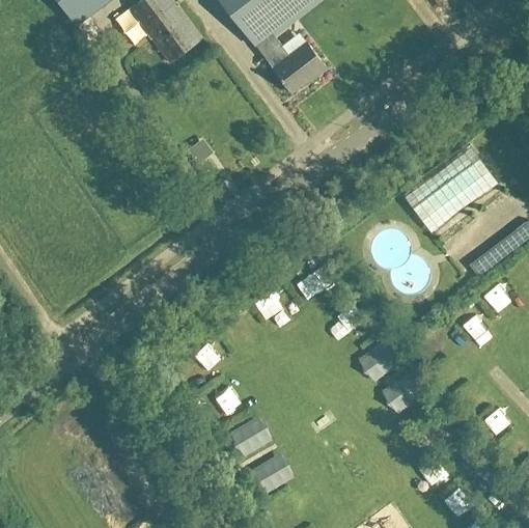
[(58,0),(70,15),(88,0),(58,0)]
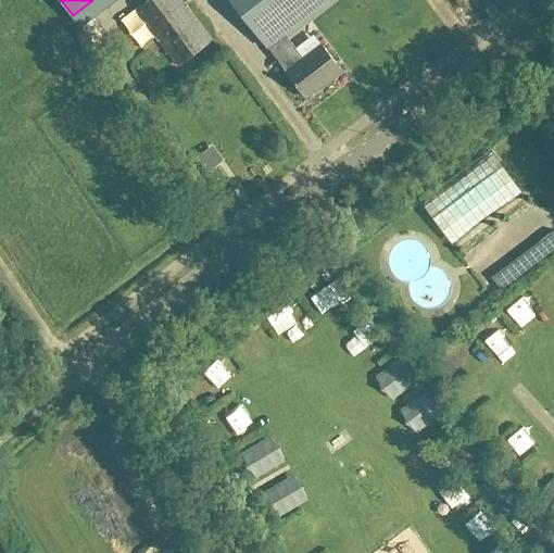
[(143,0),(134,8),(176,63),(210,38),(180,0),(143,0)]
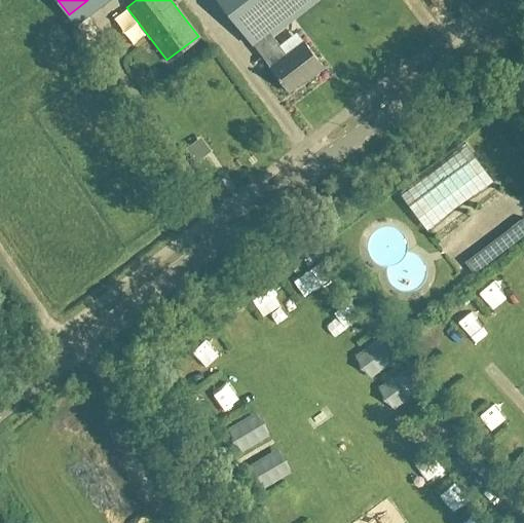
[(222,0),(254,40),(252,42),(270,66),(288,89),(322,63),(303,39),(286,53),(268,30),(306,0),(222,0)]
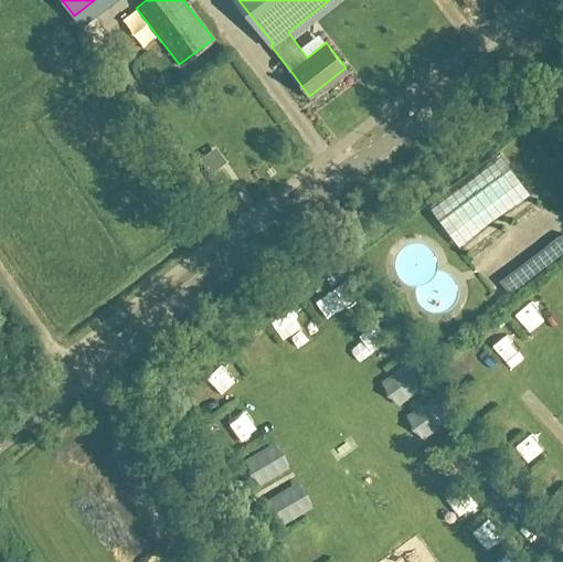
[(498,152),(426,205),(457,247),(529,194),(498,152)]
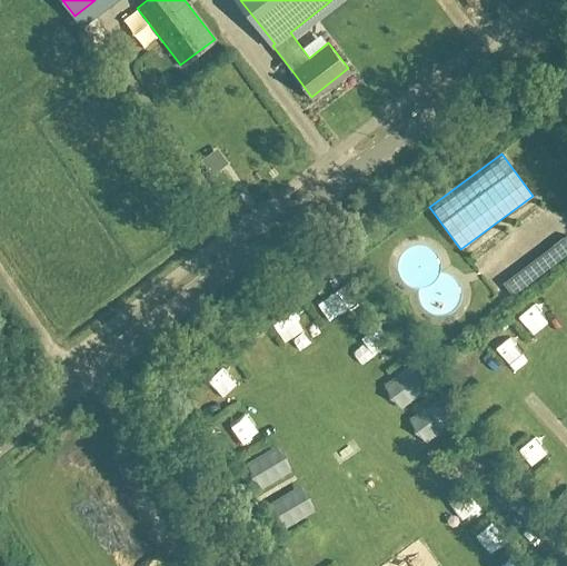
[(566,236),(564,231),(547,245),(554,255),(566,244),(566,236)]
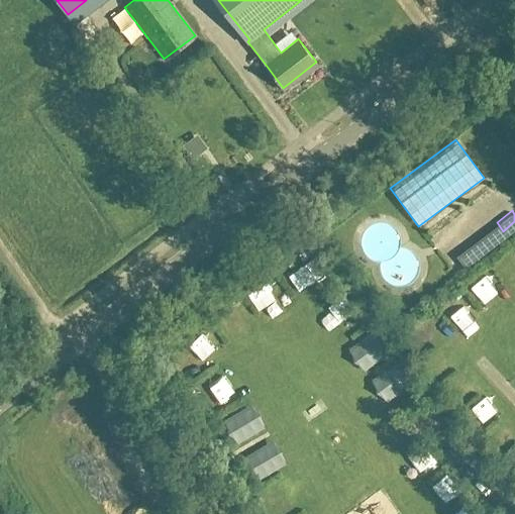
[(413,295),(426,268),(402,255),(407,243),(381,230),(367,258),(390,269),(384,281),(413,295)]
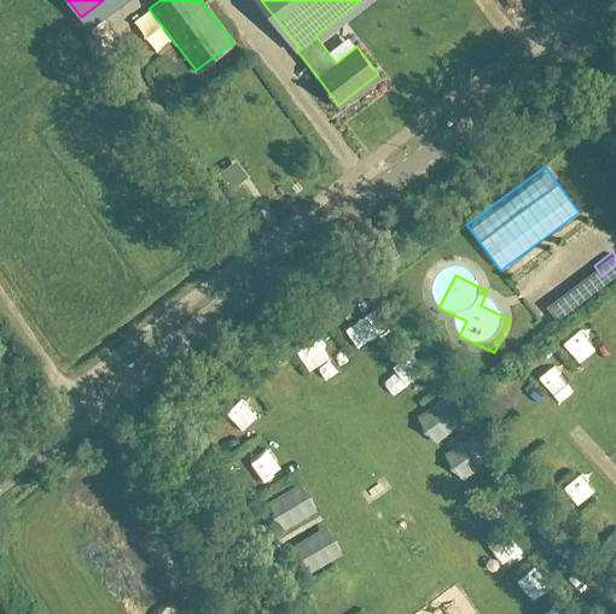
[(565,288),(542,307),(552,320),(576,302),(565,288)]
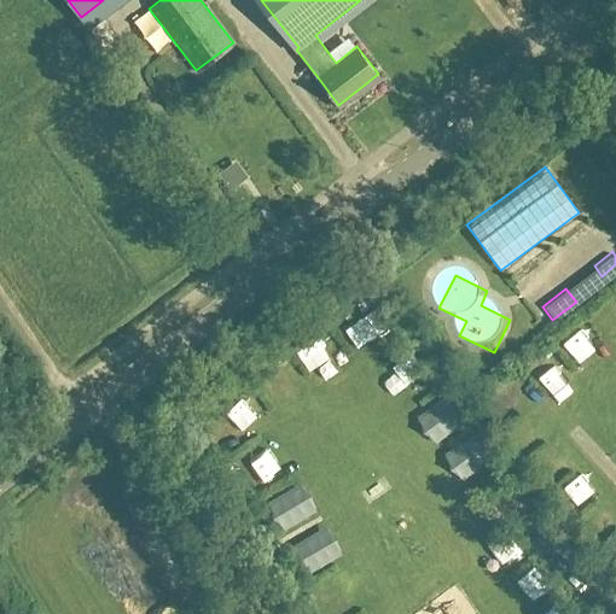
[(350,333),(366,355),(395,333),(378,313),(350,333)]
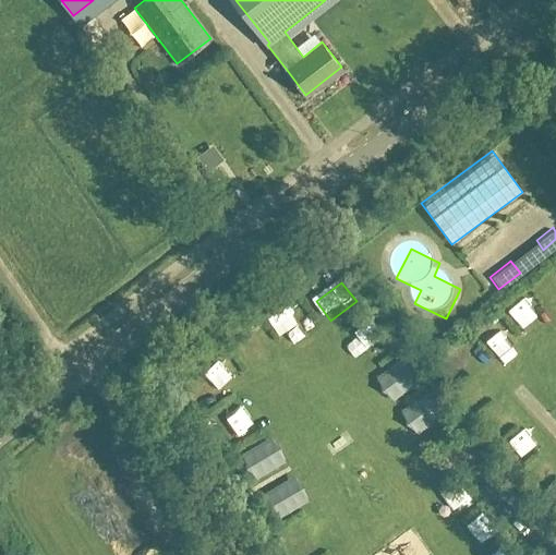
[(291,291),(281,298),(283,301),(293,296),(291,291)]
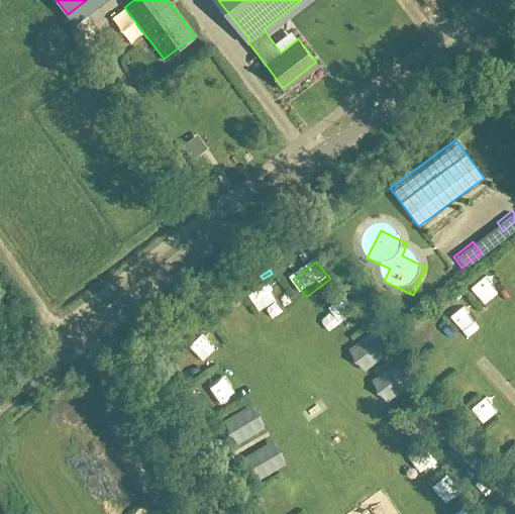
[(236,294),(226,300),(228,304),(238,298),(236,294)]
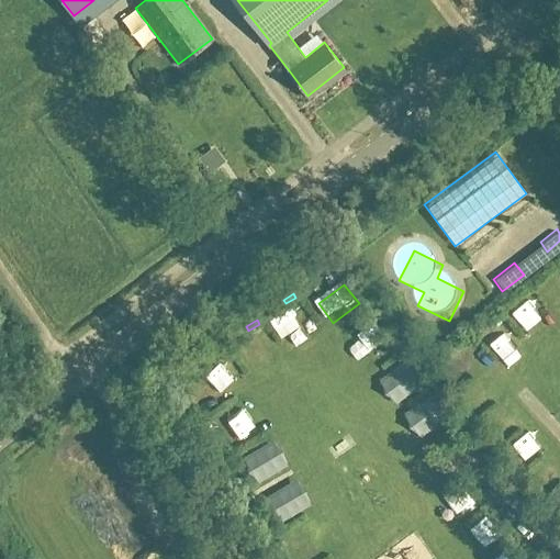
[(209,409),(235,379),(222,367),(196,398),(209,409)]
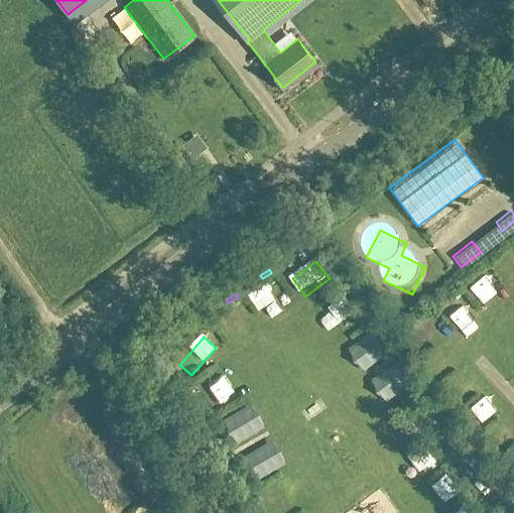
[(386,374),(400,392),(415,379),(401,362),(386,374)]
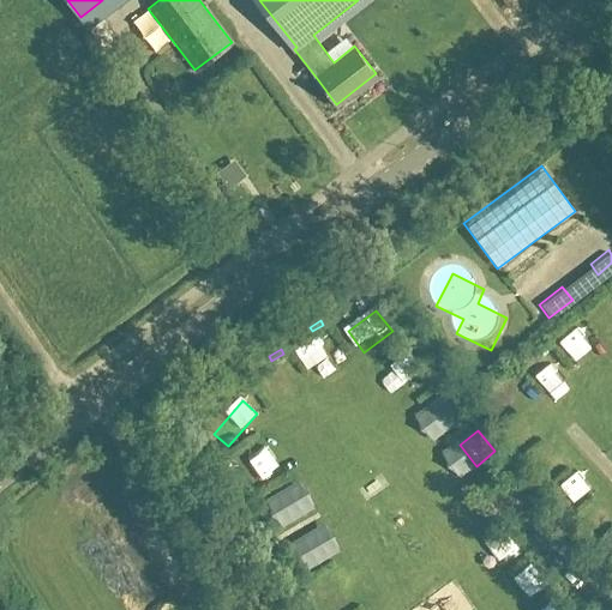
[(457,483),(475,466),(459,447),(441,464),(457,483)]
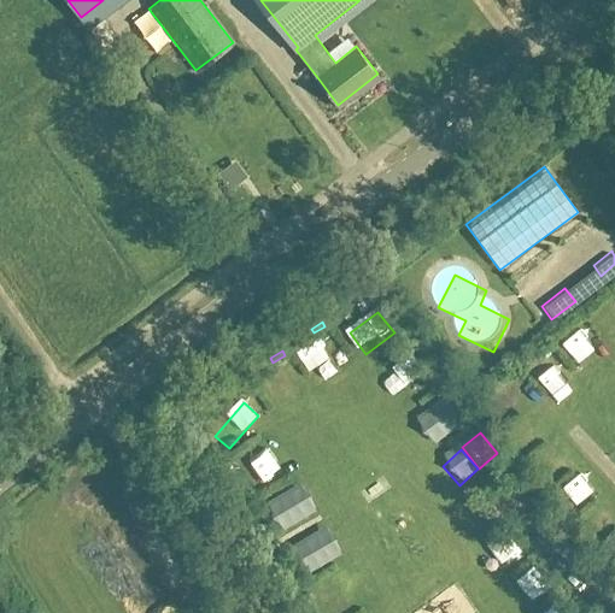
[(223,455),(229,466),(234,464),(227,453),(223,455)]
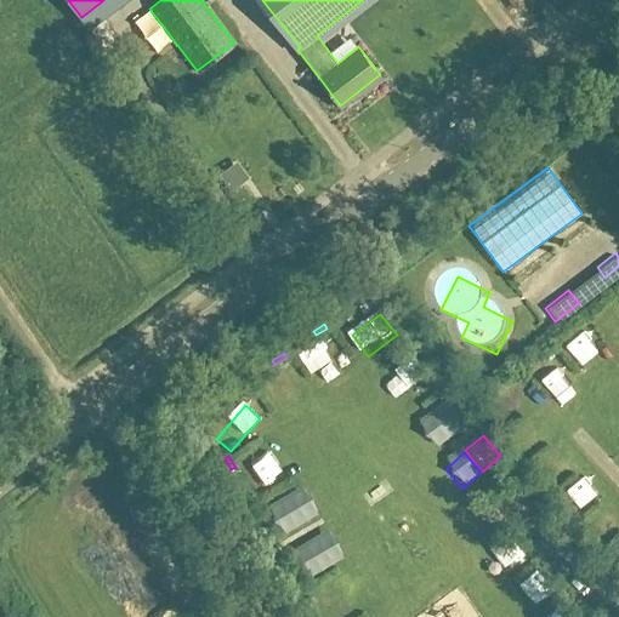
[(585,516),(613,498),(600,479),(572,498),(585,516)]
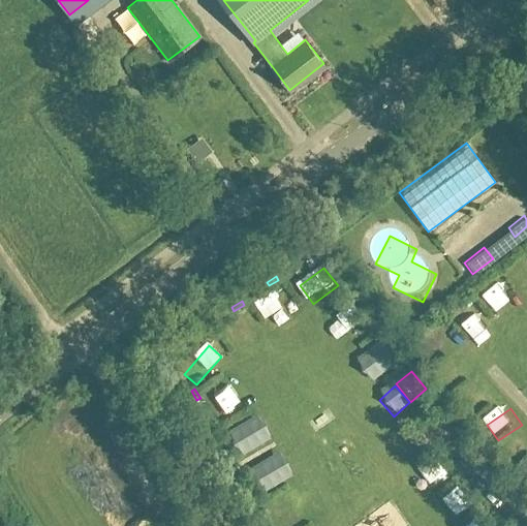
[(519,467),(526,459),(526,434),(506,455),(519,467)]
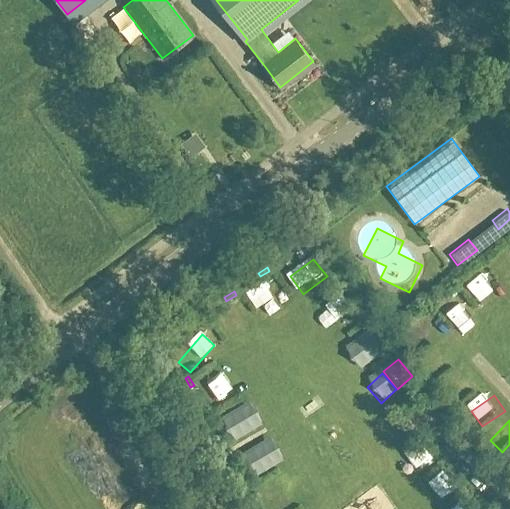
[(419,469),(434,458),(423,442),(408,452),(419,469)]
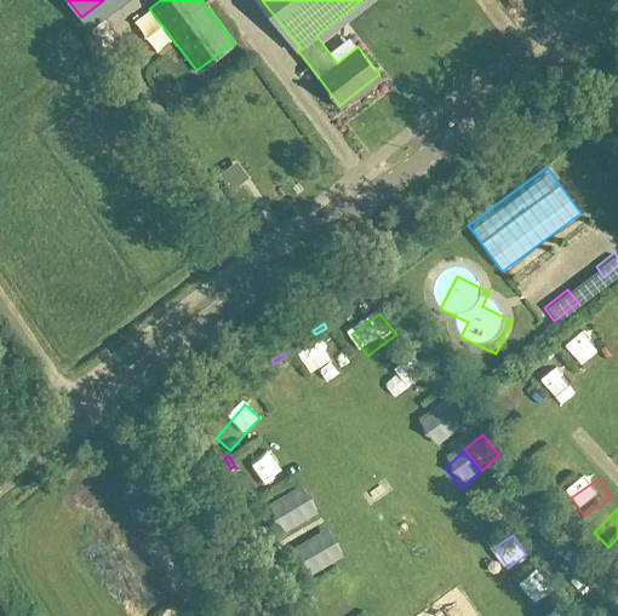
[(550,587),(527,608),(533,615),(543,615),(561,600),(550,587)]
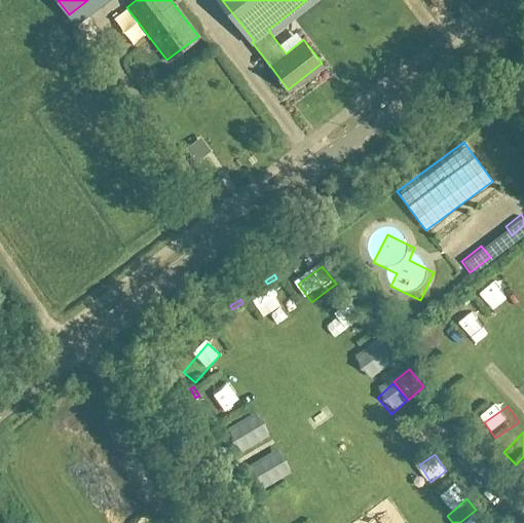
[(256,503),(262,514),(265,512),(260,501),(256,503)]
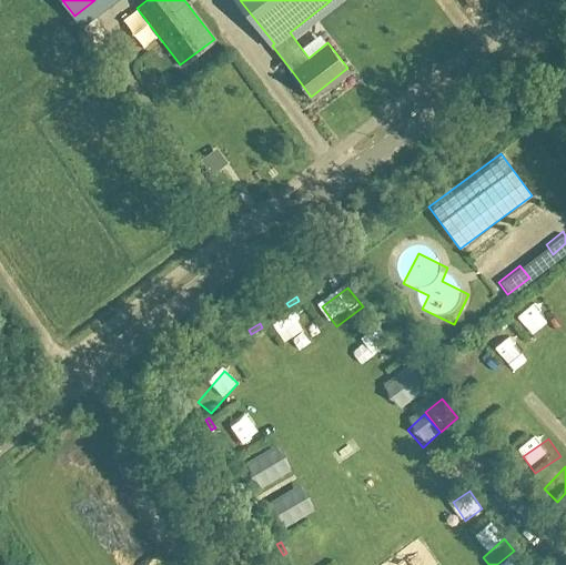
[(300,545),(290,551),(297,564),(305,564),(310,563),(300,545)]
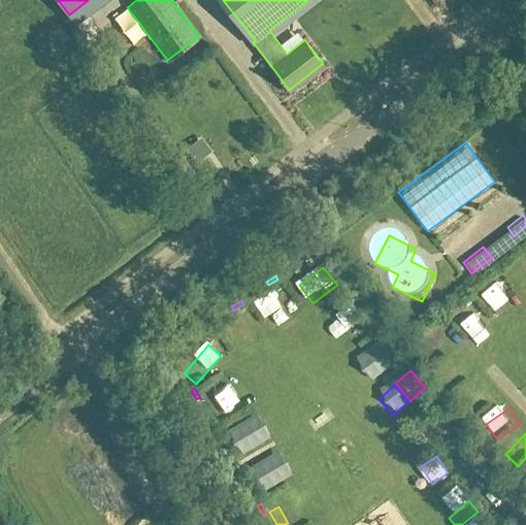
[(466,524),(467,524),(489,524),(484,514),(466,524)]
